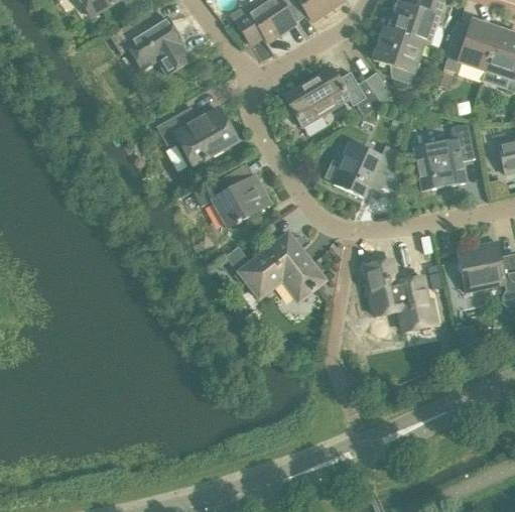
[(83,0),(92,15),(115,0),(83,0)]
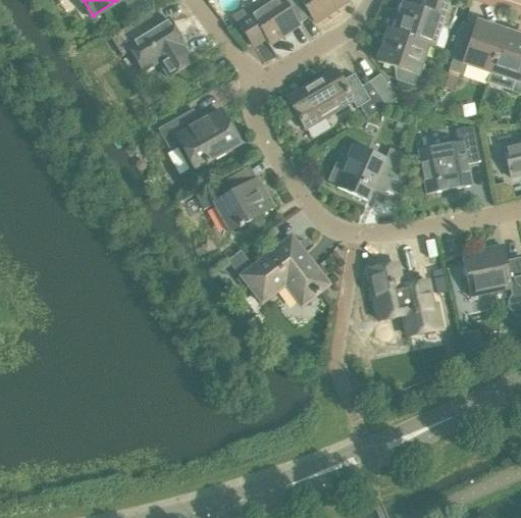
[(298,22),(282,0),(255,0),(233,14),(237,18),(230,22),(239,34),(245,30),(253,43),(266,34),(270,40),(298,22)]
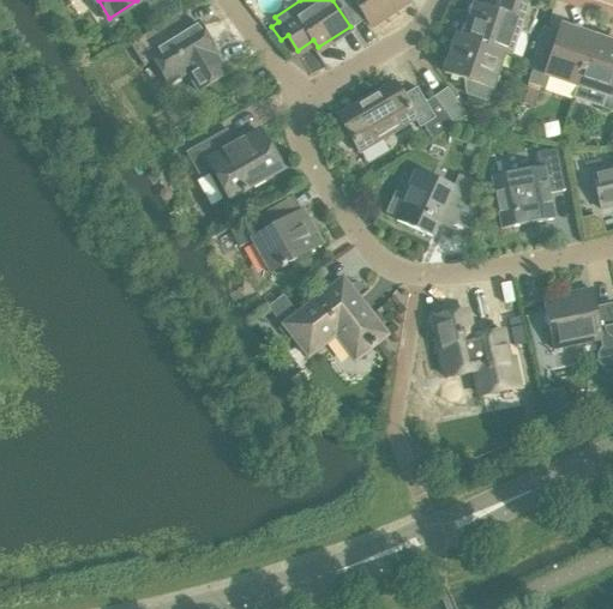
[(332,0),(350,26),(366,16),(371,23),(406,0),(332,0)]
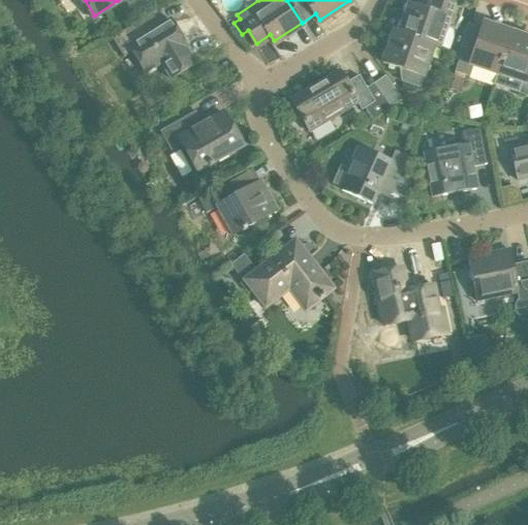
[(463,6),(443,0),(420,0),(417,6),(408,3),(399,30),(399,31),(434,42),(434,43),(439,45),(446,25),(456,28),(463,6)]
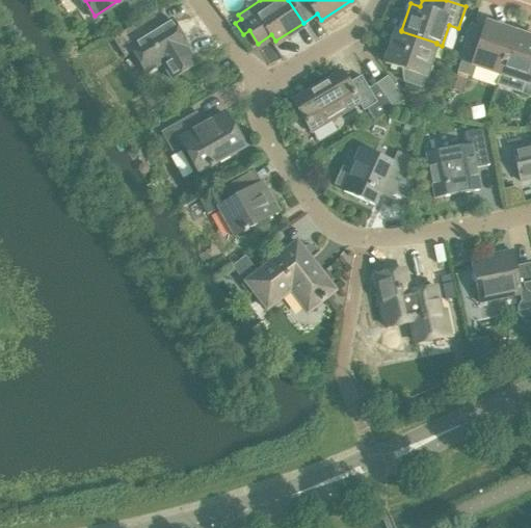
[(171,16),(161,22),(153,9),(112,34),(125,54),(133,49),(147,70),(162,60),(171,76),(197,60),(187,45),(189,44),(171,16)]
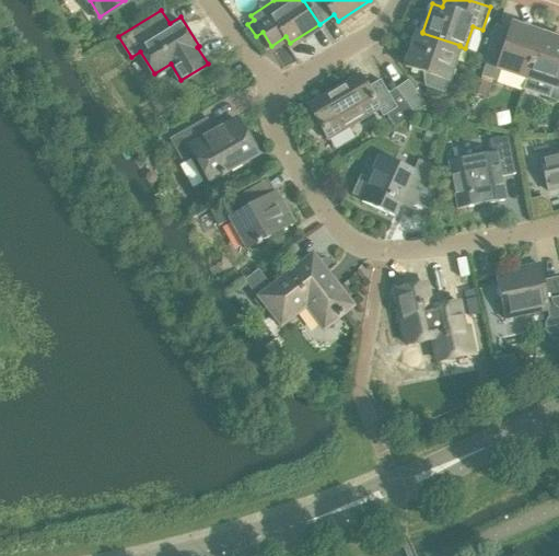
[(525,77),(540,31),(513,21),(507,38),(495,34),(481,73),(484,73),(497,78),(500,68),(525,77)]
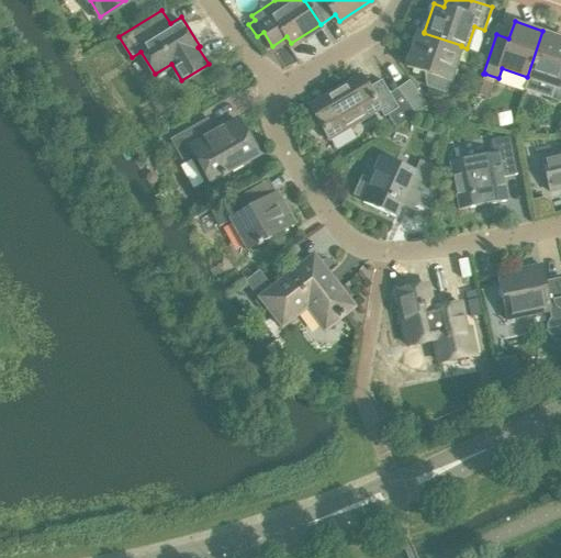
[(424,33),(424,32),(417,30),(406,64),(433,73),(428,84),(446,89),(449,78),(450,79),(461,46),(461,45),(424,33)]
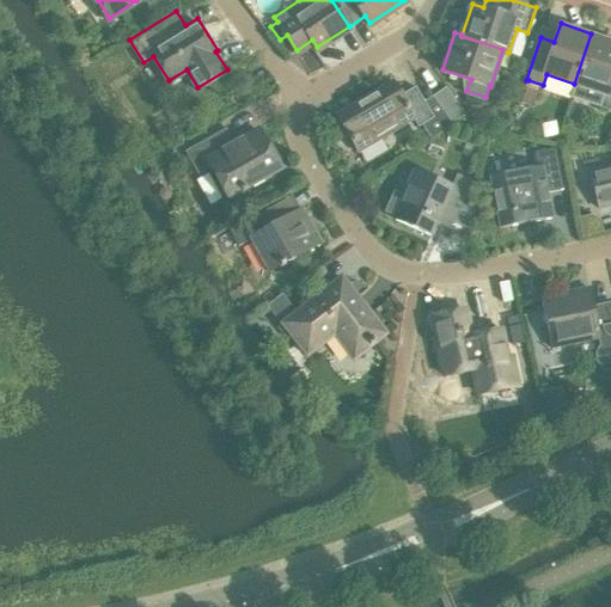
[(610,40),(591,34),(574,84),(604,93),(600,104),(610,108),(610,40)]
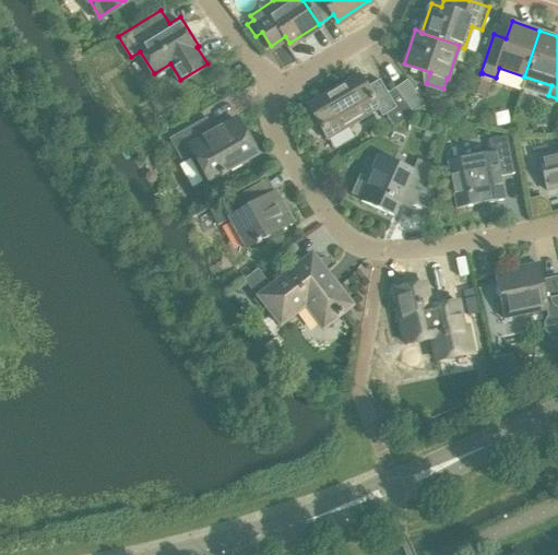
[(380,77),(367,84),(360,73),(309,104),(310,106),(304,110),(309,121),(320,122),(327,133),(377,104),(382,114),(386,113),(393,124),(413,110),(412,110),(398,90),(390,95),(380,77)]
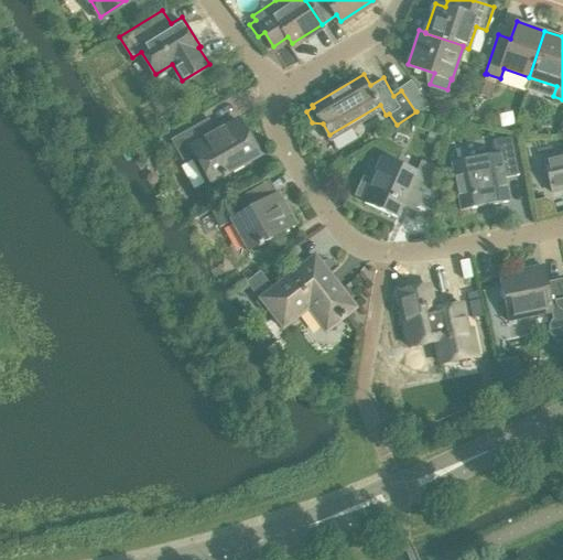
[(417,111),(429,103),(411,78),(399,86),(402,90),(401,90),(415,111),(417,111)]
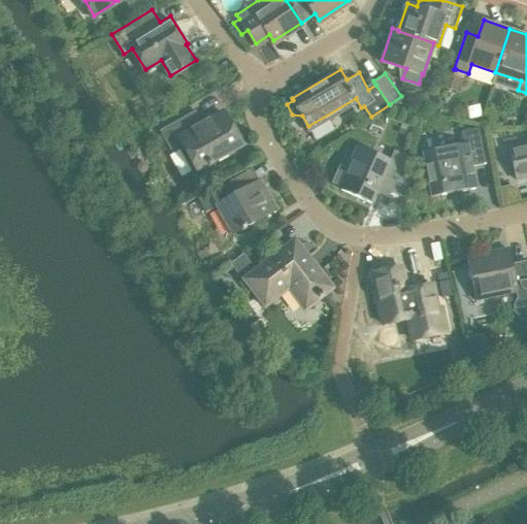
[(198,169),(242,143),(223,109),(201,122),(195,109),(162,128),(172,146),(182,141),(198,169)]
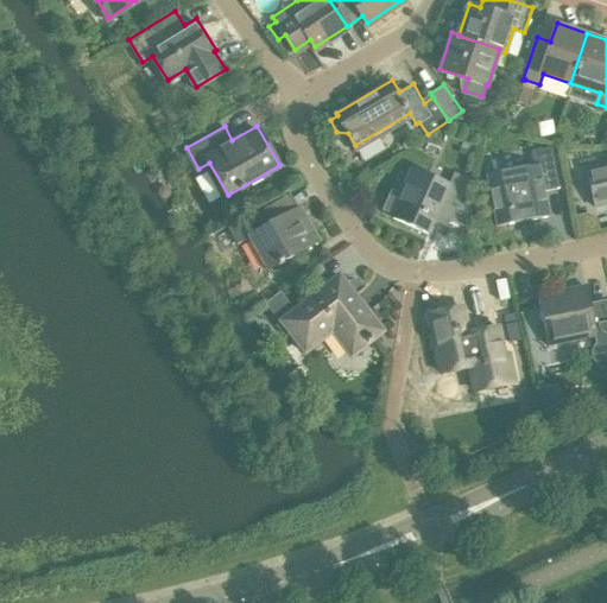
[(544,189),(560,186),(551,145),(531,148),(535,164),(487,173),(498,223),(549,214),(544,189)]
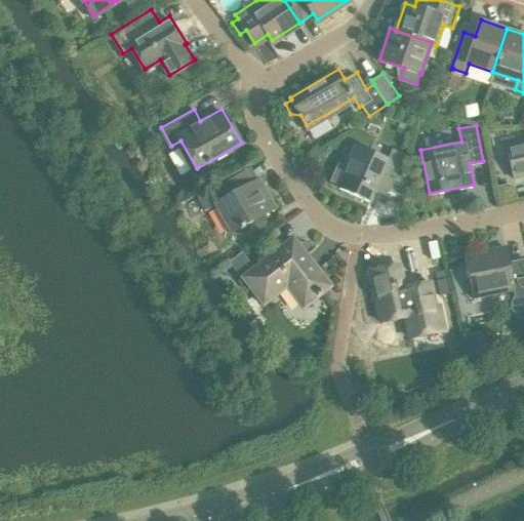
[(523,141),(507,146),(514,176),(523,173),(523,141)]
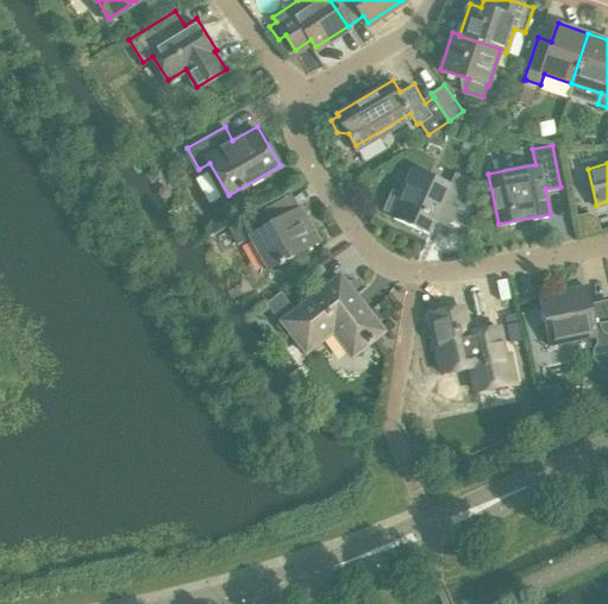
[(452,221),(471,177),(456,171),(450,183),(415,168),(405,193),(393,187),(382,208),(395,214),(394,215),(428,231),(436,214),(452,221)]
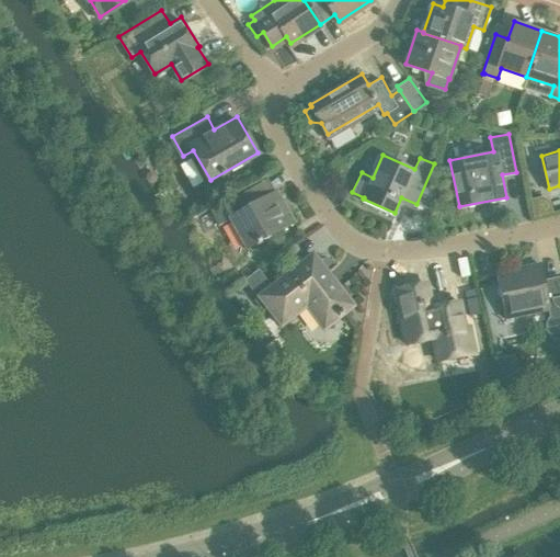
[(277,189),(259,200),(251,185),(212,208),(219,223),(230,216),(248,247),(295,219),(277,189)]
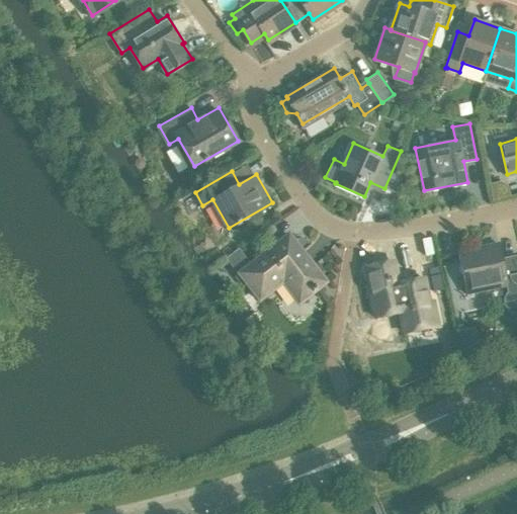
[(300,301),(327,279),(289,232),(279,240),(277,238),(256,254),(258,257),(240,271),(260,298),(283,280),(300,301)]
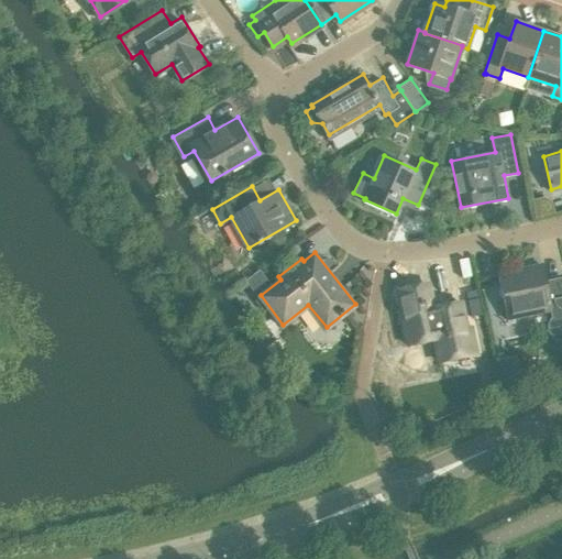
[(561,277),(547,281),(543,263),(499,272),(507,317),(551,308),(553,317),(552,318),(550,320),(550,321),(549,324),(549,326),(549,327),(549,328),(550,330),(550,331),(551,333),(552,335),(553,336),(555,337),(558,338),(561,339),(561,277)]
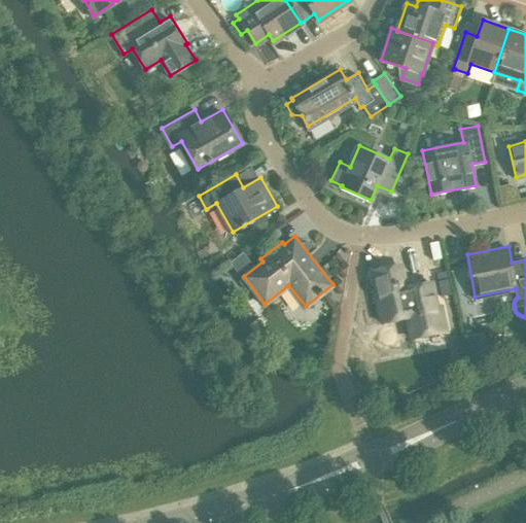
[(432,281),(406,286),(401,264),(374,269),(384,322),(411,317),(414,336),(447,328),(442,304),(437,305),(432,281)]
